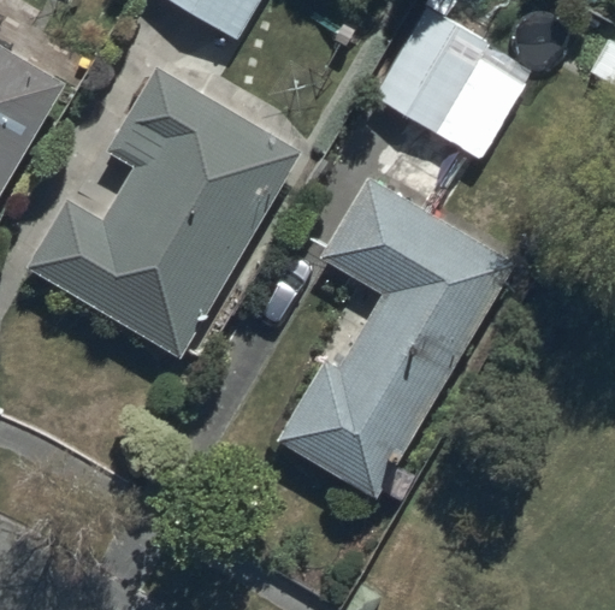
[(175,0),(240,39),(262,0),(175,0)]
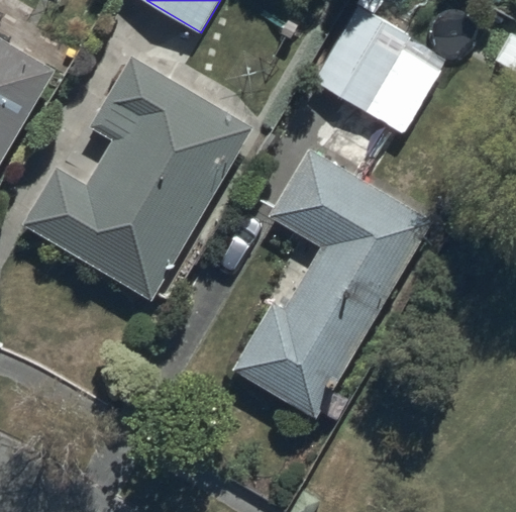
[(313,80),(402,133),(449,58),(358,4),(313,80)]
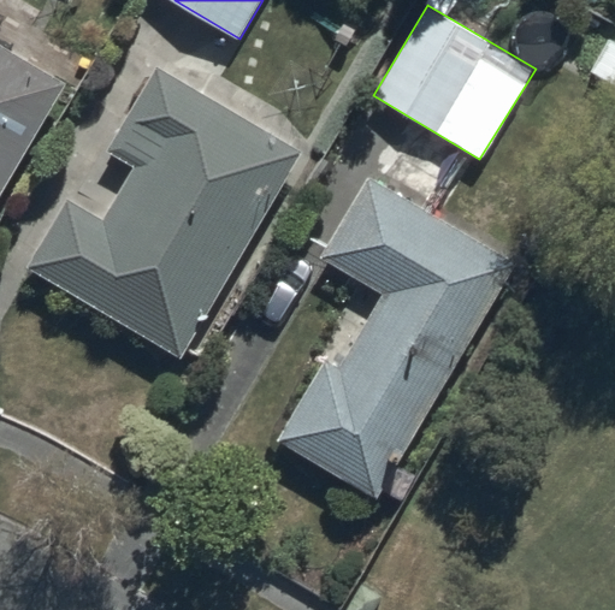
[(0,196),(67,86),(0,45),(0,196)]
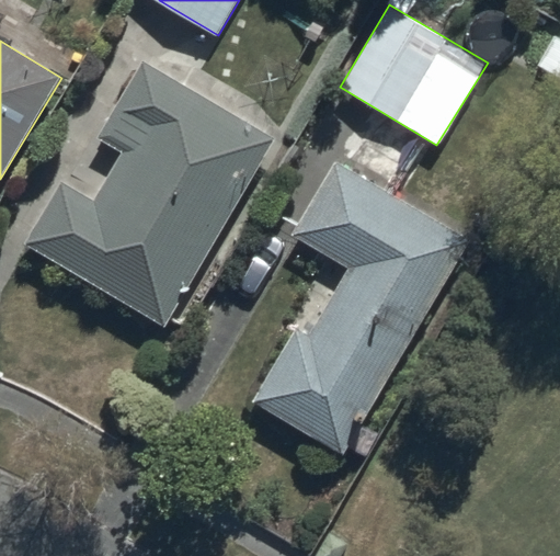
[(167,329),(275,139),(141,63),(98,140),(124,155),(96,204),(60,183),(24,248),(167,329)]
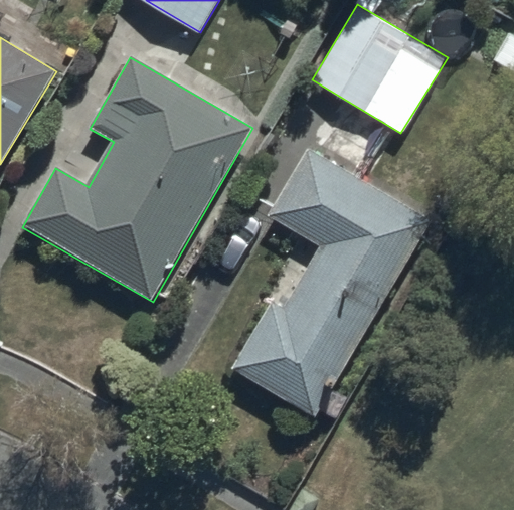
[(431,222),(308,149),(268,215),(320,247),(284,308),(274,302),(233,369),(314,417),(431,222)]
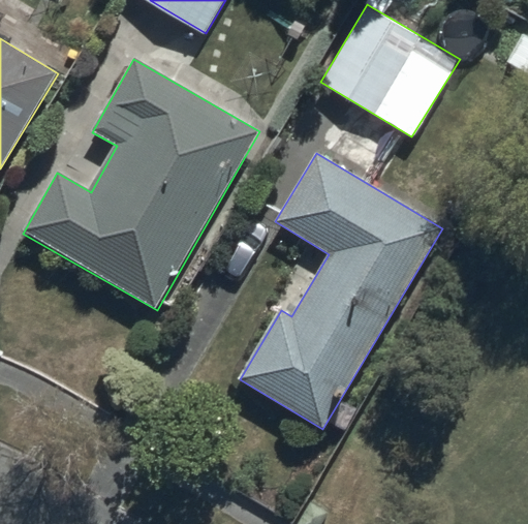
All buildings are outlined.
